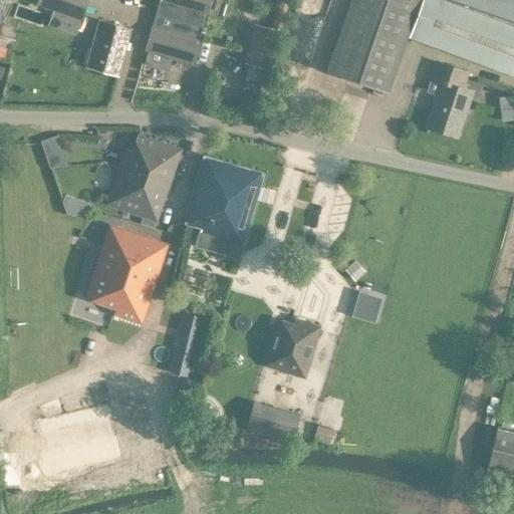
[(86,0),(36,0),(35,4),(79,20),(86,0)]
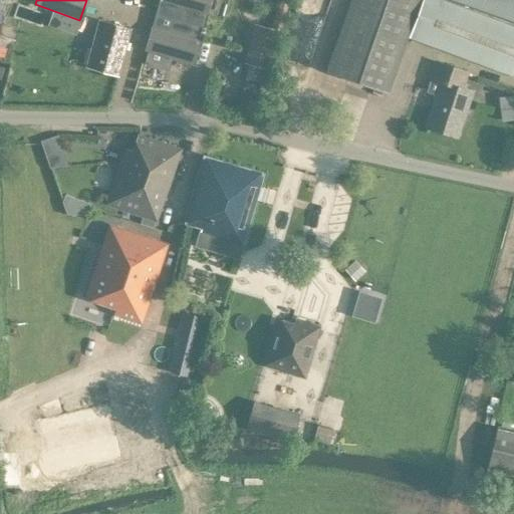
[(159,0),(145,49),(148,50),(144,64),(167,71),(172,57),(191,63),(207,8),(208,0),(159,0)]
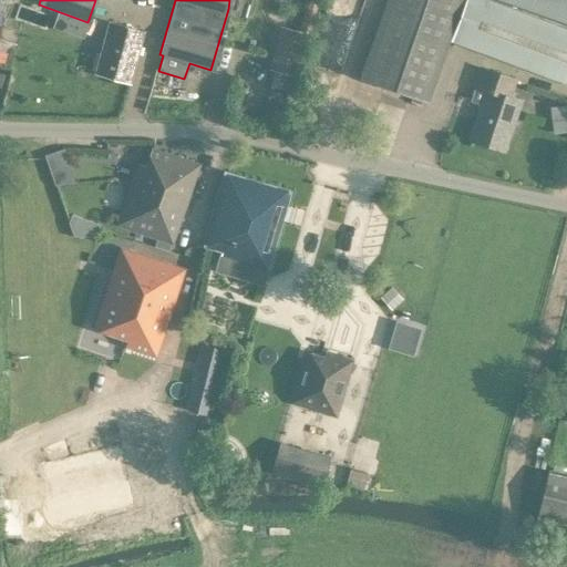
[(285,29),(274,70),(275,70),(294,75),(305,34),(309,35),(319,0),(307,0),(298,32),(285,29)]
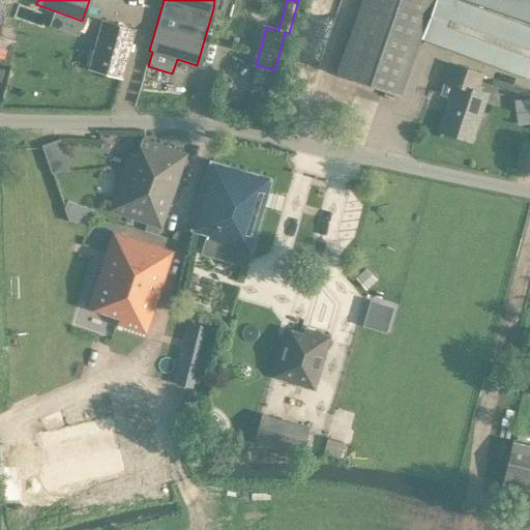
[(362,0),(336,76),(398,96),(431,0),(362,0)]
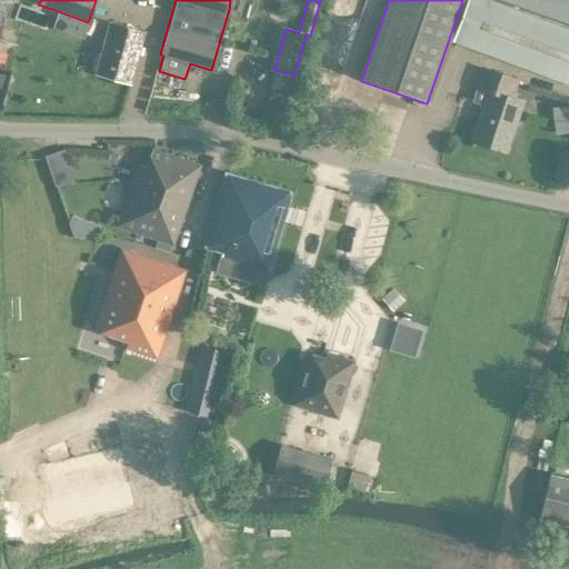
[(568,36),(485,5),(472,0),(463,0),(451,40),(568,83),(568,36)]
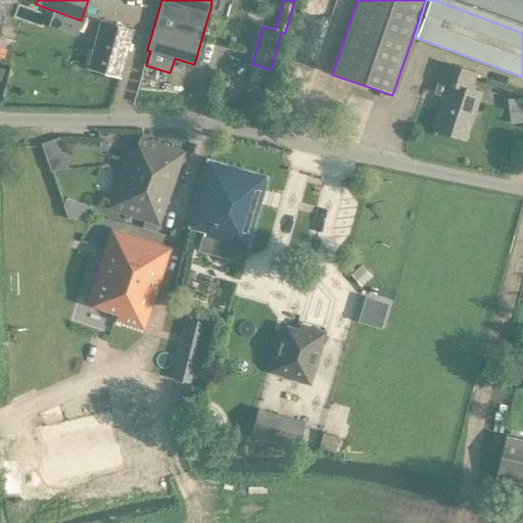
[(522,0),(463,0),(522,21),(522,0)]
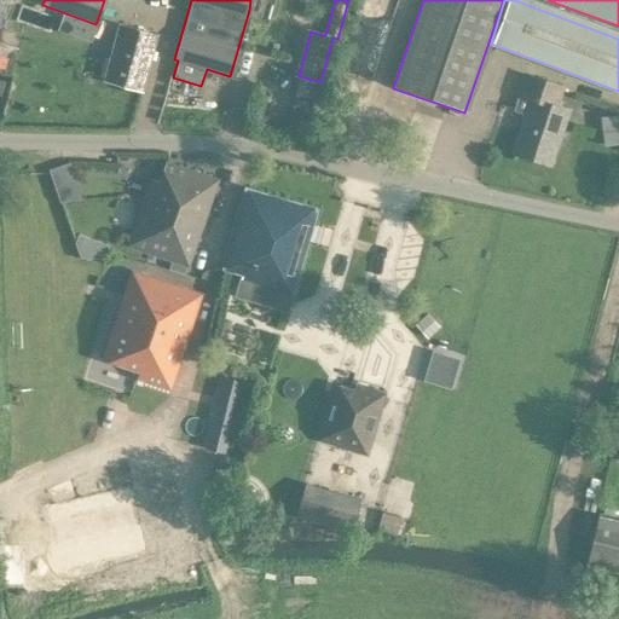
[(140,91),(156,35),(119,24),(103,80),(140,91)]
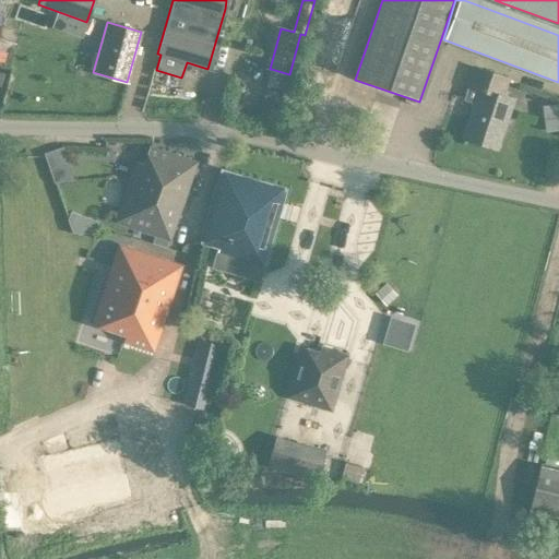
[(463,100),(474,104),(462,138),(496,149),(512,99),(501,96),(507,79),(474,68),(463,100)]
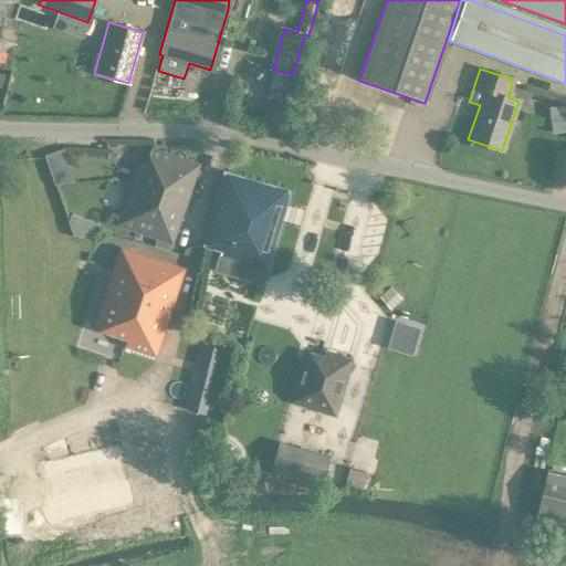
[(565,104),(551,106),(554,133),(565,130),(565,104)]
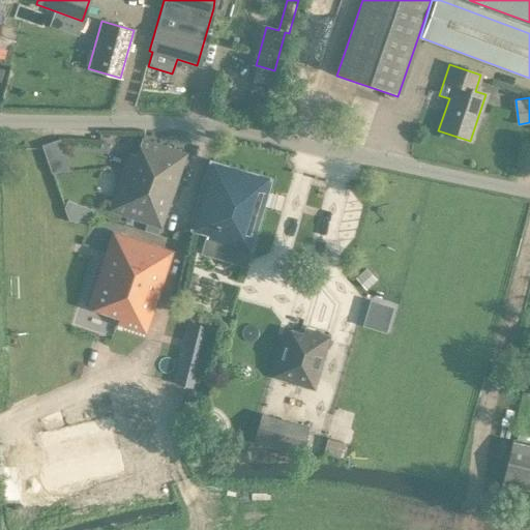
[(128,153),(118,182),(170,201),(186,153),(142,137),(135,155),(128,153)]
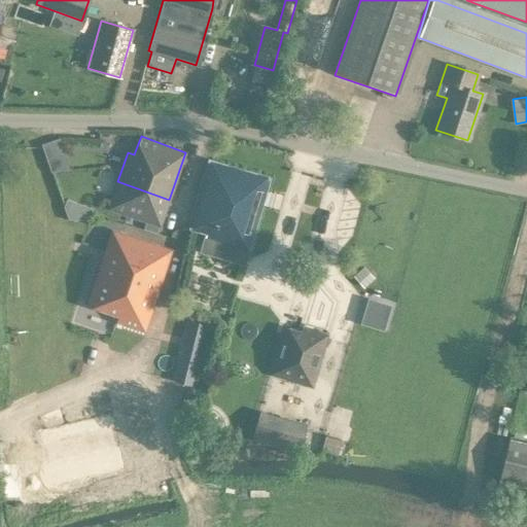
[(66,169),(62,141),(47,144),(51,171),(66,169)]
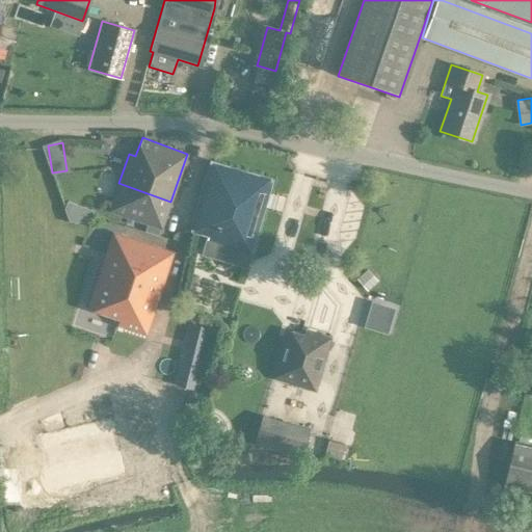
[(245,267),(249,251),(270,180),(211,162),(210,162),(189,234),(207,239),(202,255),(245,267)]
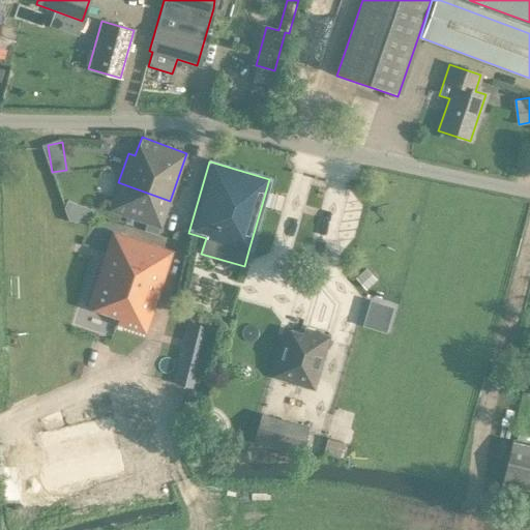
[(158,230),(159,230),(170,201),(118,182),(108,211),(145,225),(158,230)]
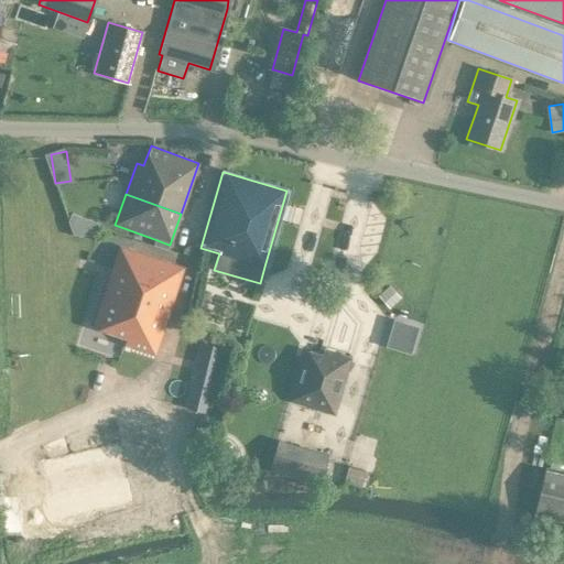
[(93,238),(98,221),(71,213),(67,221),(72,234),(93,238)]
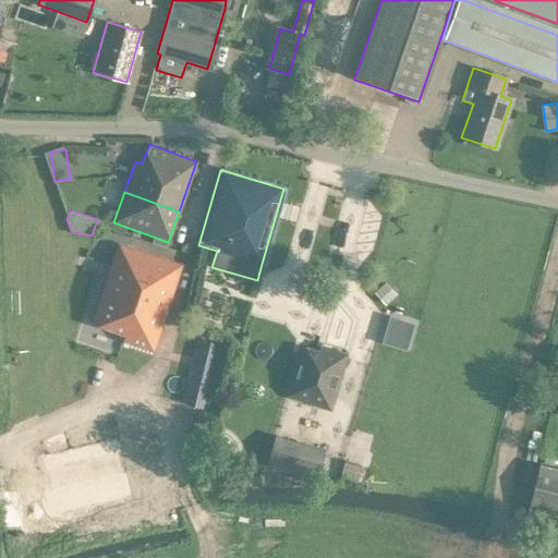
[(153,237),(152,243),(165,247),(167,242),(153,237)]
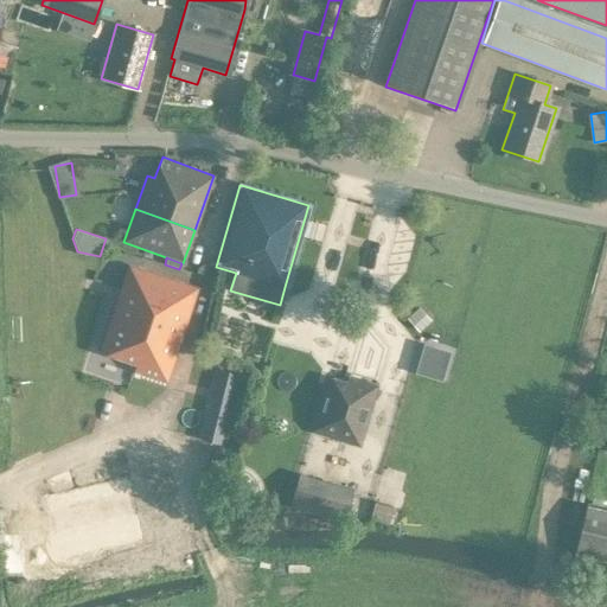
[(131,372),(153,381),(164,384),(196,291),(127,266),(96,353),(133,366),(131,372)]
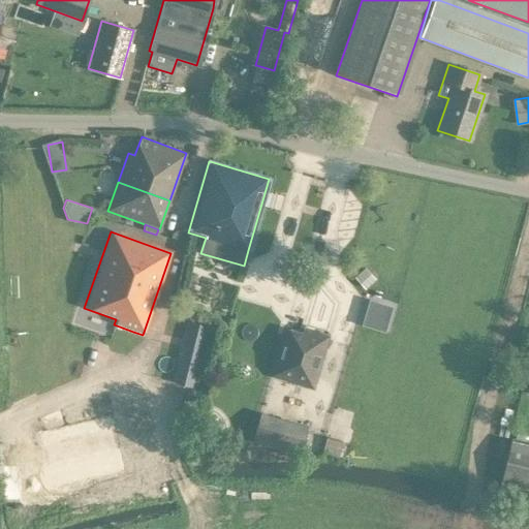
[(170,239),(186,243),(189,235),(177,231),(172,235),(170,239)]
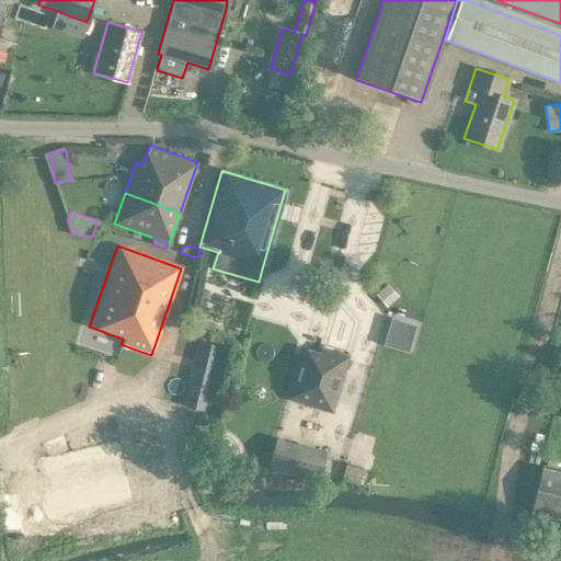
[(376,295),(386,306),(397,296),(387,285),(376,295)]
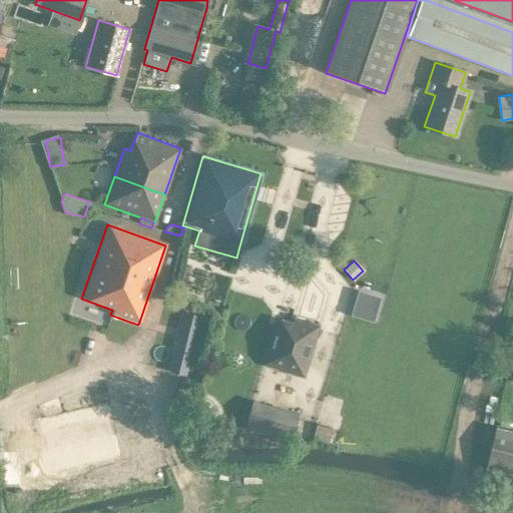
[(375,321),(382,296),(359,289),(352,315),(375,321)]
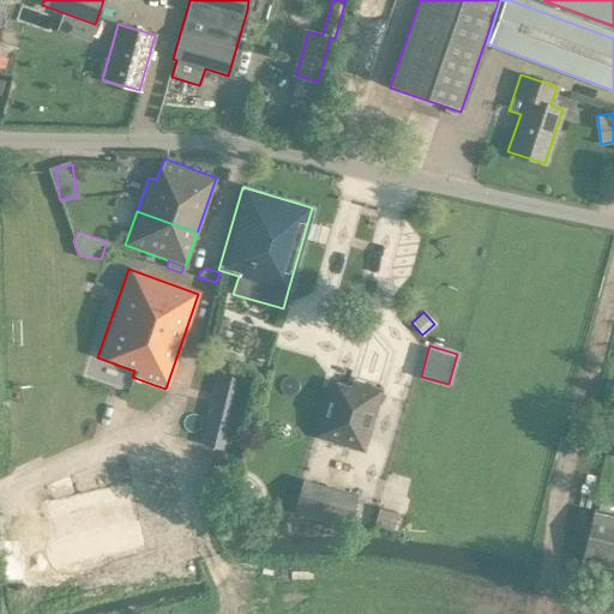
[(214,407),(239,413),(247,381),(221,374),(214,407)]
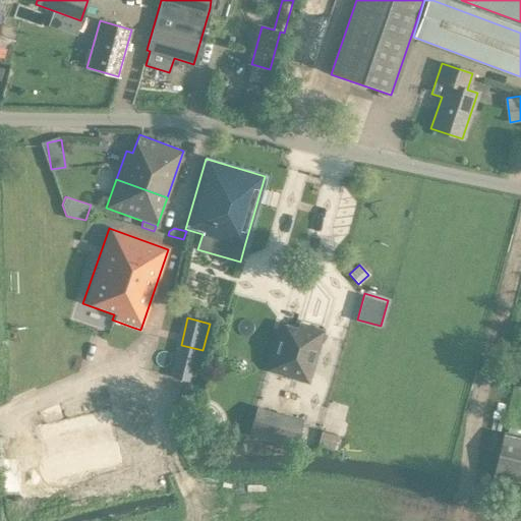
[(299,325),(298,329),(280,323),(267,370),(307,382),(322,331),(299,325)]
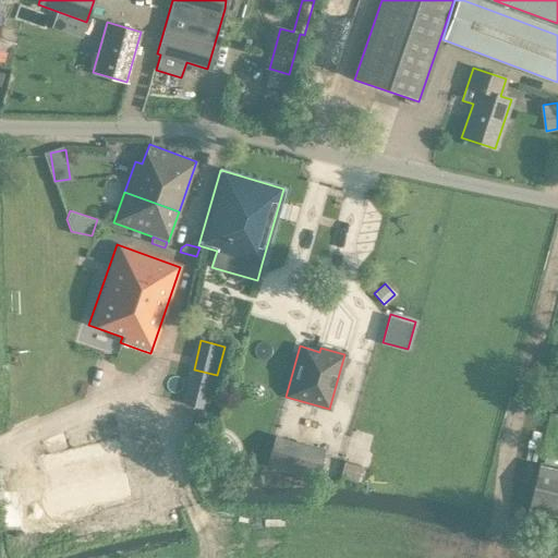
[(153,420),(39,445),(55,514),(169,489),(153,420)]
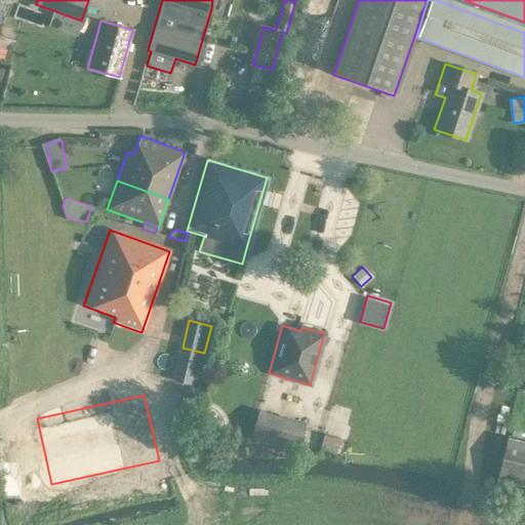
[(305,428),(257,414),(251,435),(298,448),(305,428)]
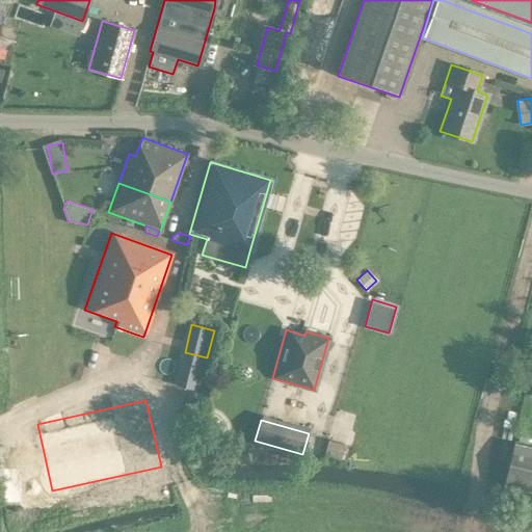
[(340,444),(335,457),(340,459),(344,445),(340,444)]
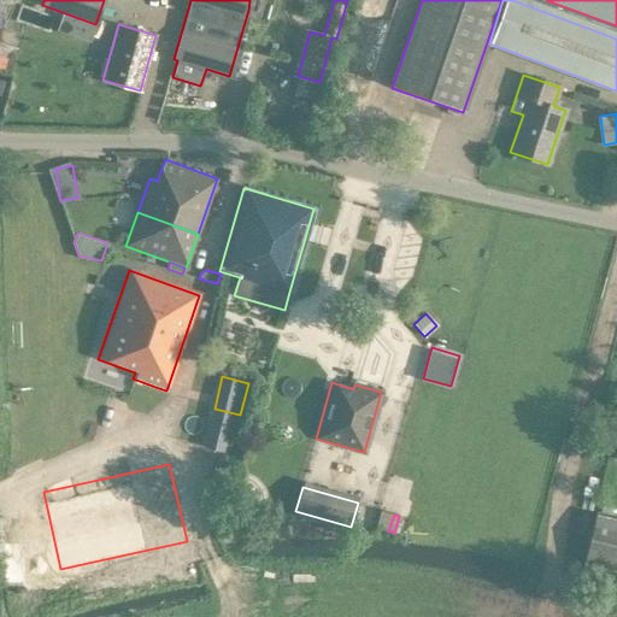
[(616,573),(616,523),(593,518),(582,564),(616,573)]
